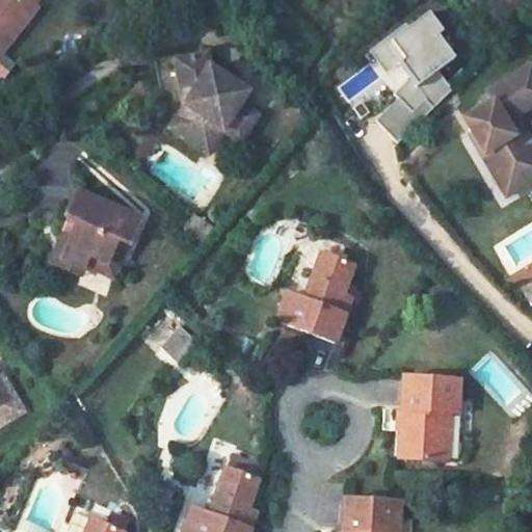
[(0,0),(0,52),(1,51),(11,57),(44,7),(34,2),(35,0),(0,0)]
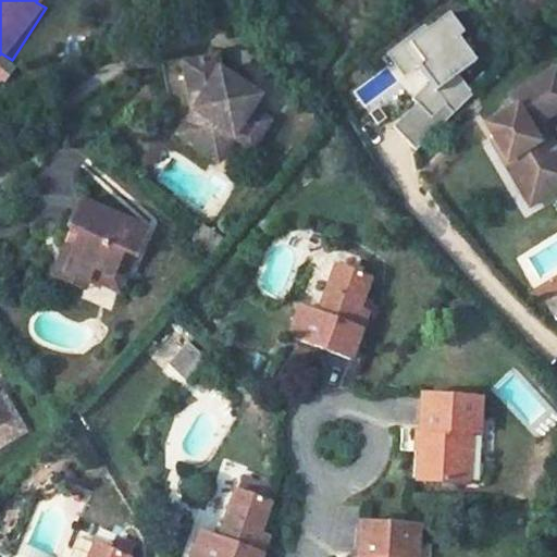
[(471,94),(457,73),(475,60),(459,36),(465,32),(449,12),(426,28),(401,46),(416,66),(418,64),(430,79),(411,97),(416,101),(392,125),(416,148),(471,94)]
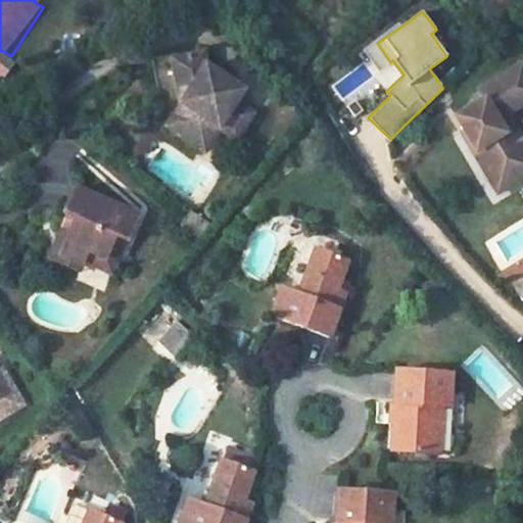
[(390,62),(377,43),(400,27),(398,22),(362,48),(378,70),(390,62)]
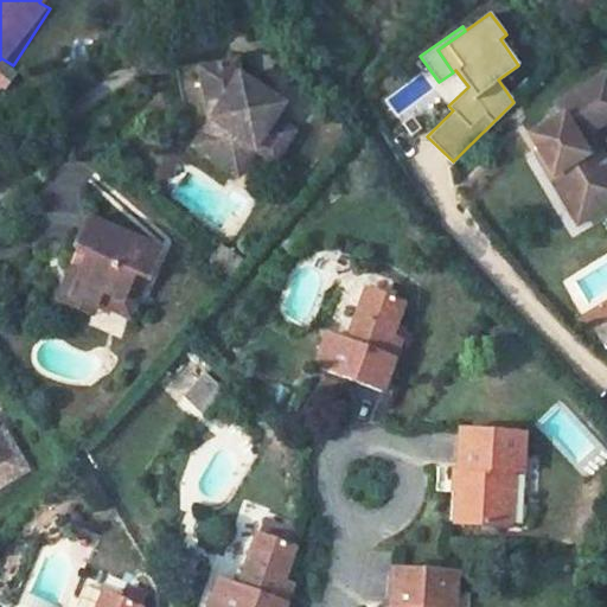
[(192,126),(212,142),(205,152),(231,172),(250,145),(257,134),(280,149),(295,128),(273,113),(254,98),(262,85),(235,66),(231,51),(190,62),(202,110),(192,126)]
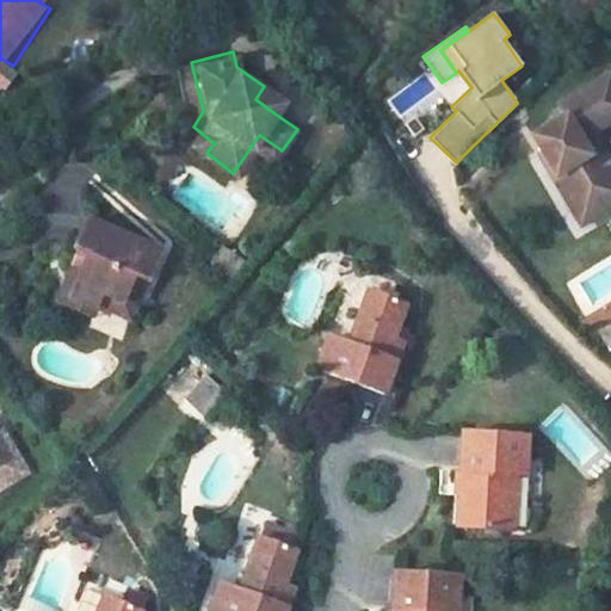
[(166,63),(179,117),(203,111),(191,62),(190,56),(166,63)]
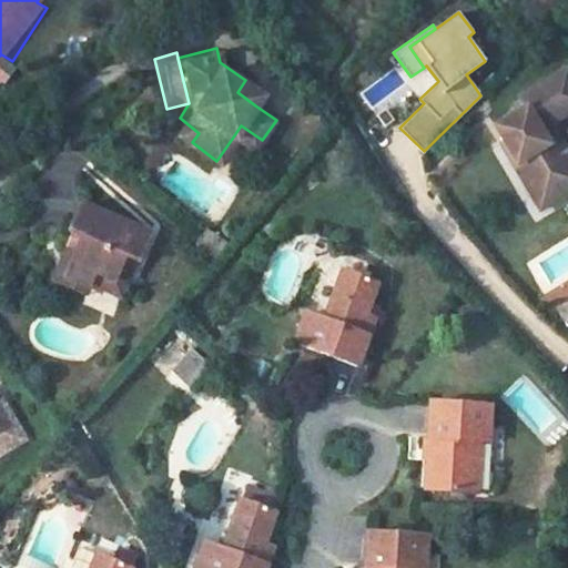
[(12,61),(1,54),(0,56),(0,75),(21,90),(31,73),(12,61)]
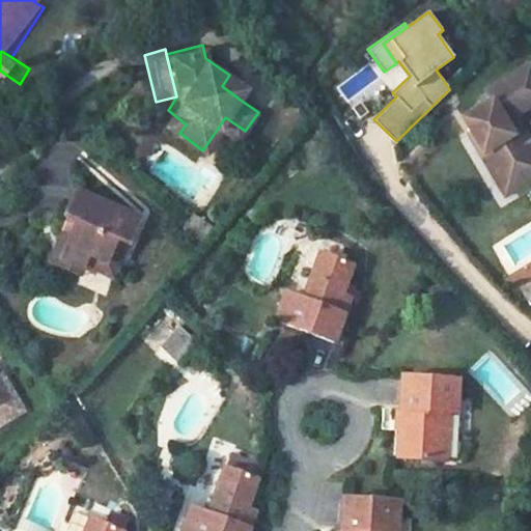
[(530,104),(530,64),(490,85),(494,95),(464,111),(471,126),(469,127),(490,170),(501,165),(512,185),(530,176),(527,169),(530,166),(530,142),(515,112),(530,104)]
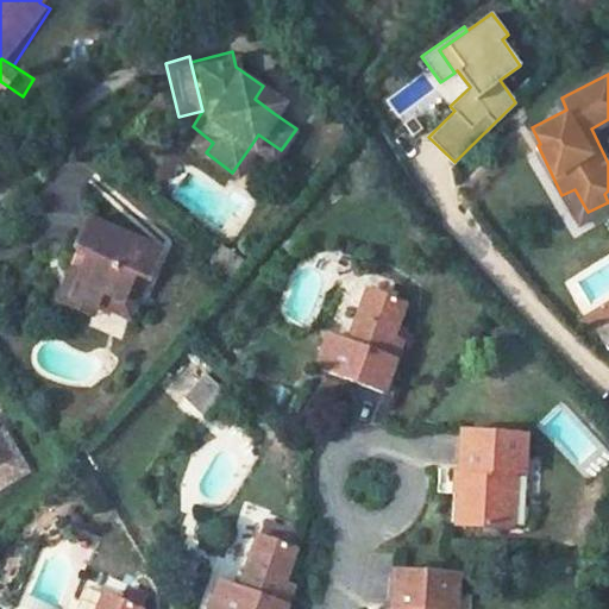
[(255,99),(274,113),(283,99),(263,86),(255,99)]
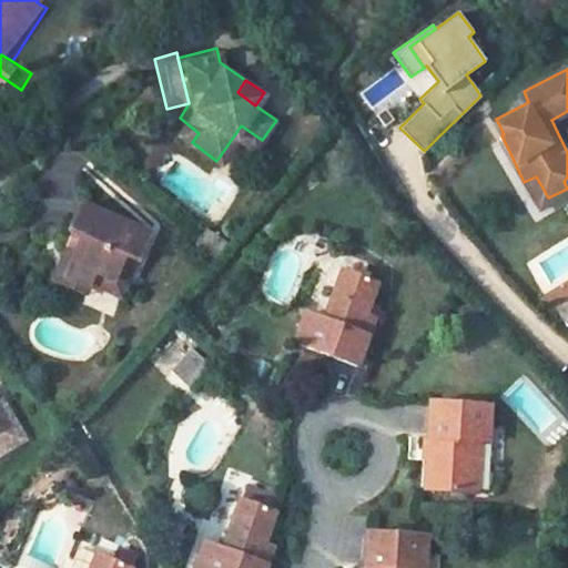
[(173,128),(192,142),(199,133),(180,118),(173,128)]
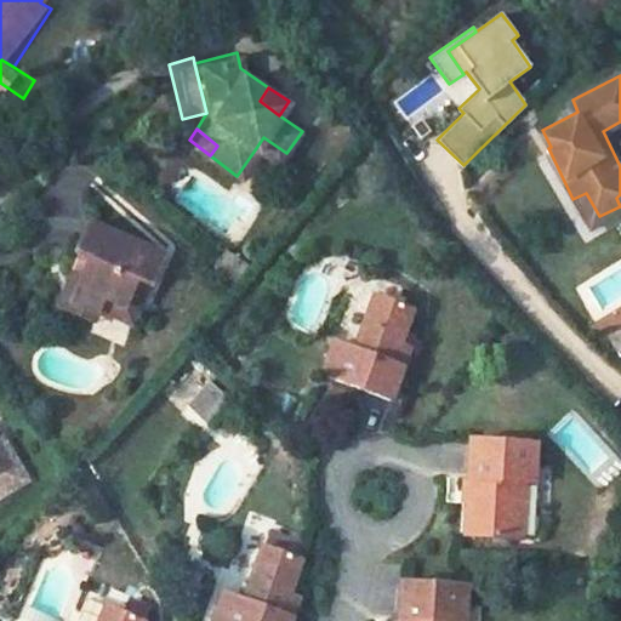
[(256,148),(279,164),(286,153),(263,137),(256,148)]
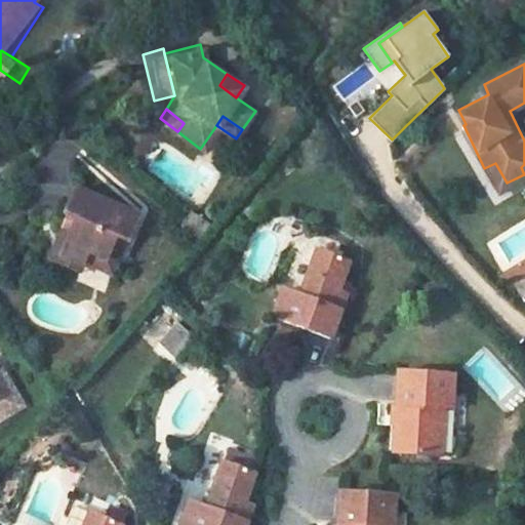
[(495,163),(484,168),(494,189),(507,183),(495,163)]
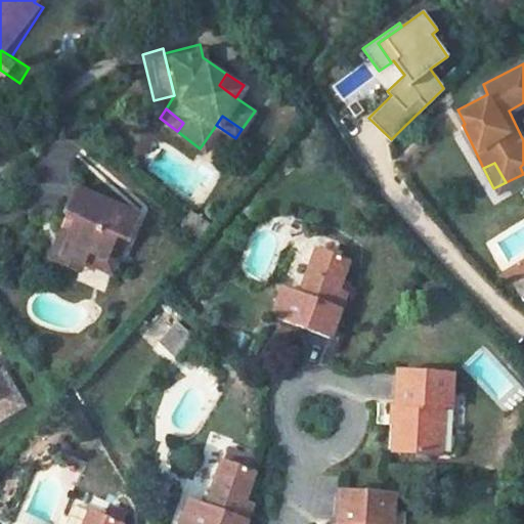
[(74,219),(59,258),(83,267),(86,259),(90,250),(110,257),(118,235),(131,241),(141,215),(76,190),(66,216),(74,219)]
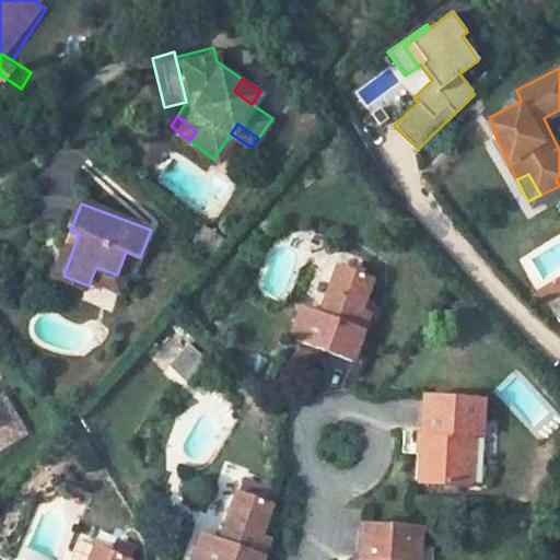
[(79,234),(70,231),(51,278),(86,292),(89,286),(63,276),(79,234)]
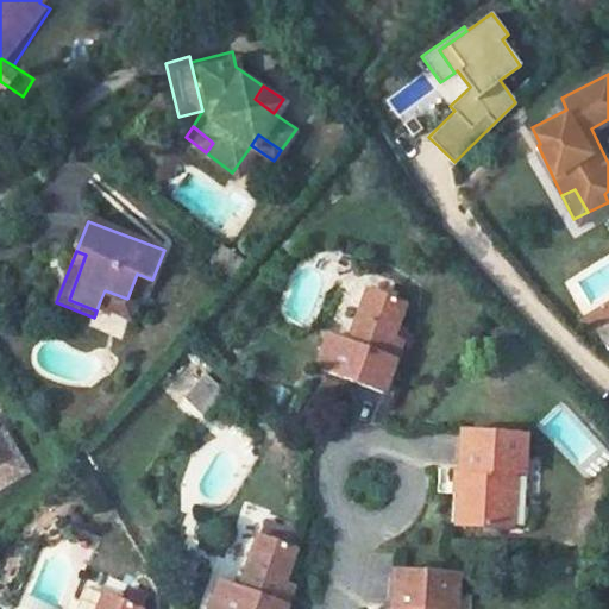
[(242,271),(221,253),(212,264),(231,282),(242,271)]
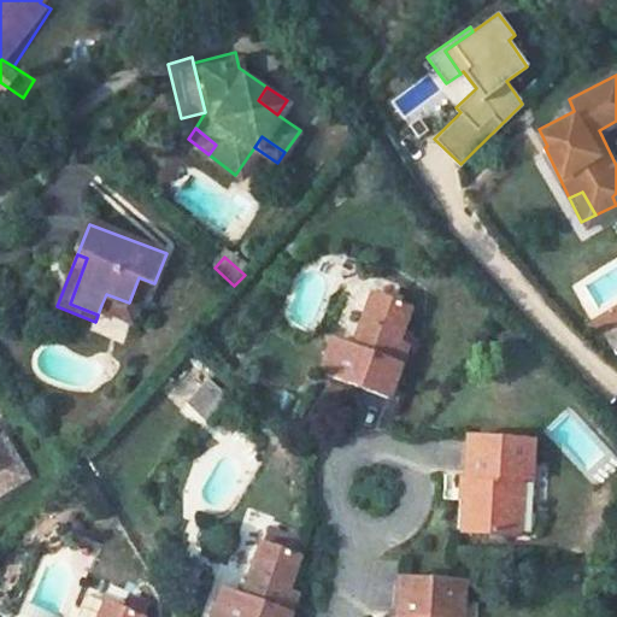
[(129,303),(106,294),(101,305),(141,319),(154,283),(139,277),(129,303)]
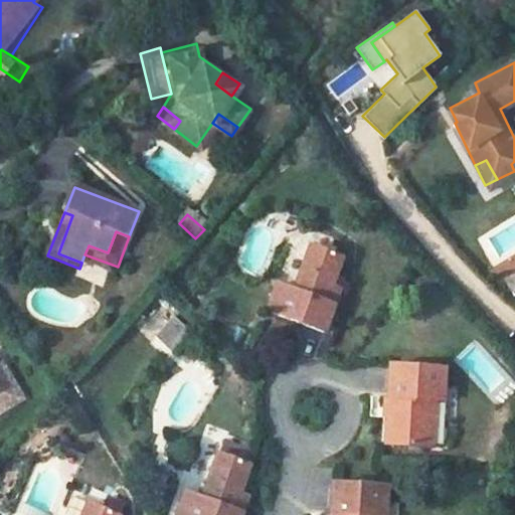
[(265,309),(322,329),(339,283),(329,279),(339,252),(308,241),(293,286),(275,280),(265,309)]
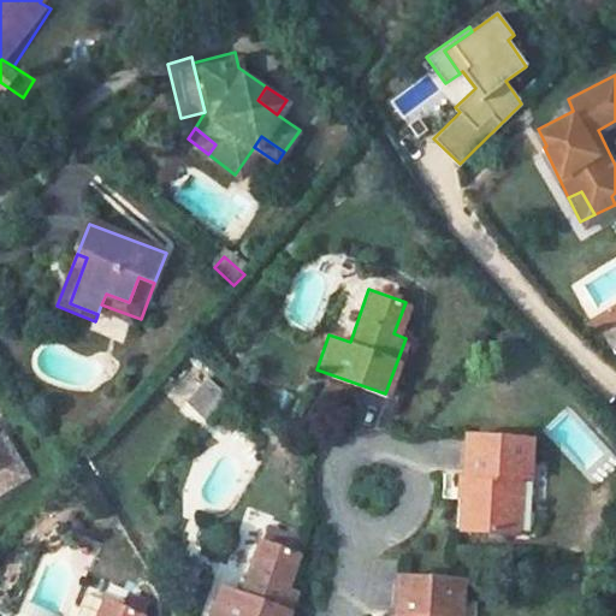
[(614,350),(615,348),(615,320),(600,331),(614,350)]
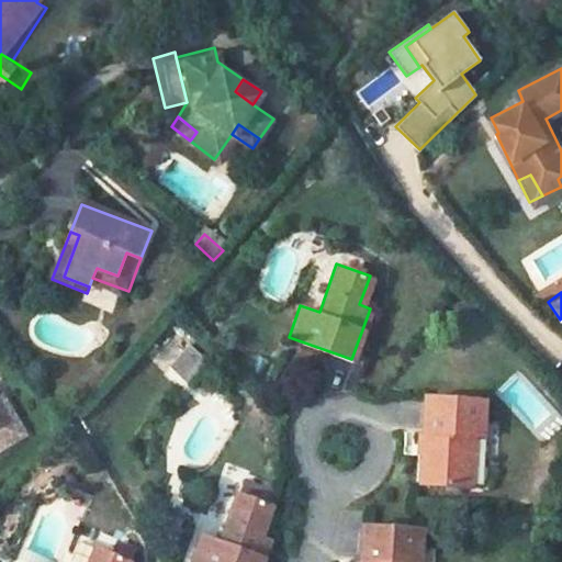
[(166,371),(186,388),(209,361),(189,345),(166,371)]
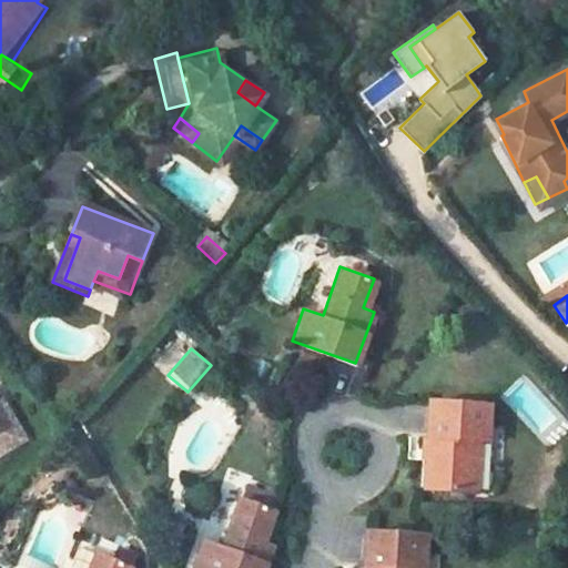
[(0,426),(17,416),(6,397),(0,401),(0,426)]
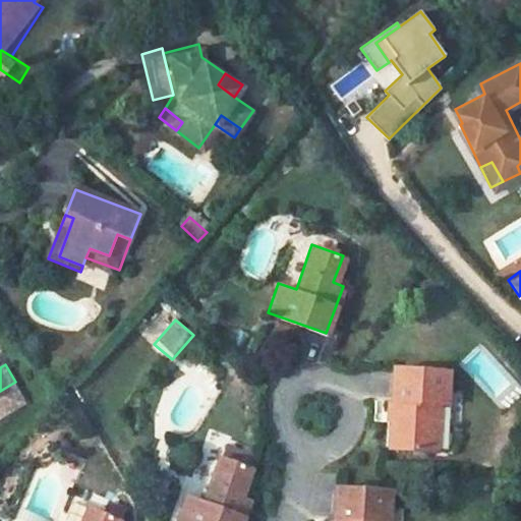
[(447,367),(392,364),(389,447),(435,449),(437,402),(446,403),(447,367)]
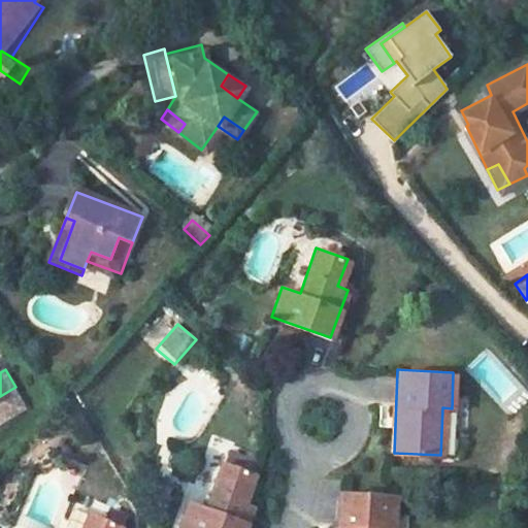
[(0,396),(0,425),(28,407),(15,387),(0,396)]
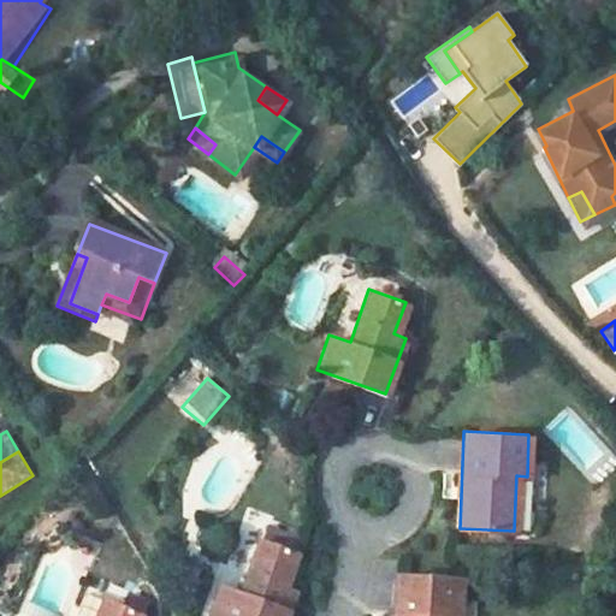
[(220,585),(208,615),(284,615),(292,593),(283,590),(302,538),(264,525),(240,592),(220,585)]
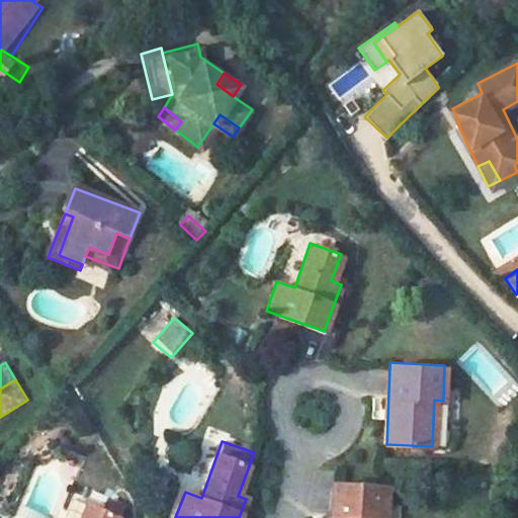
[(385,517),(386,485),(331,482),(329,517),(376,517),(385,517)]
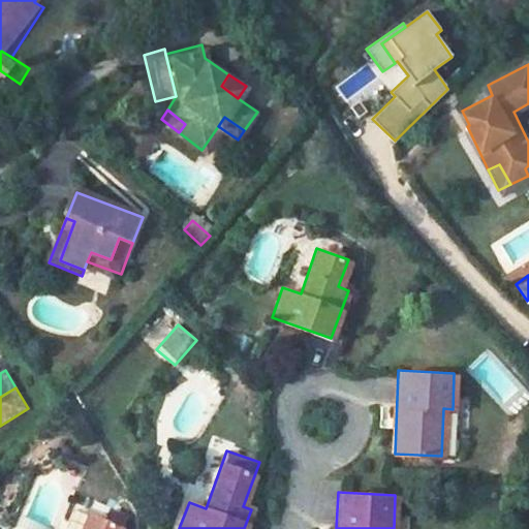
[(120,528),(121,527),(89,512),(82,528),(120,528)]
